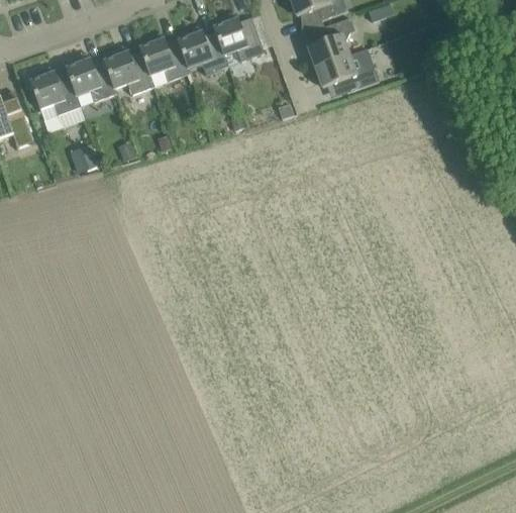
[(291,0),(293,6),(297,14),(316,8),(320,20),(347,10),(343,0),(291,0)]
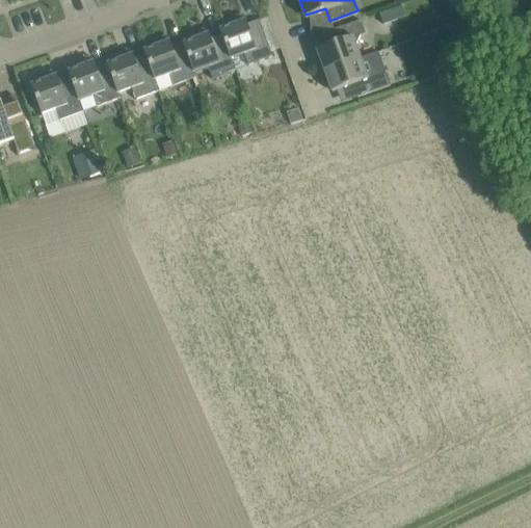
[(405,14),(401,2),(378,10),(382,22),(405,14)]
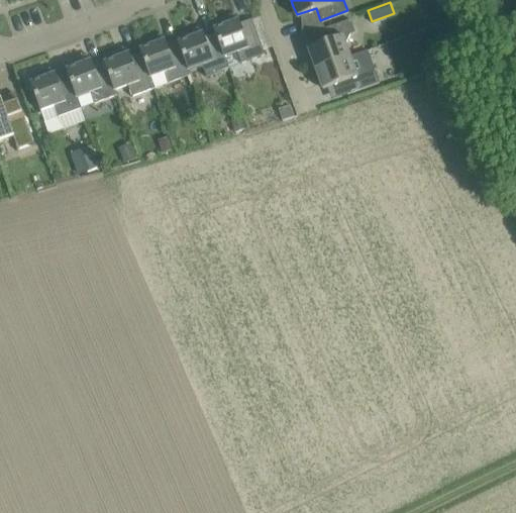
[(463,14),(452,19),(456,29),(469,24),(463,14)]
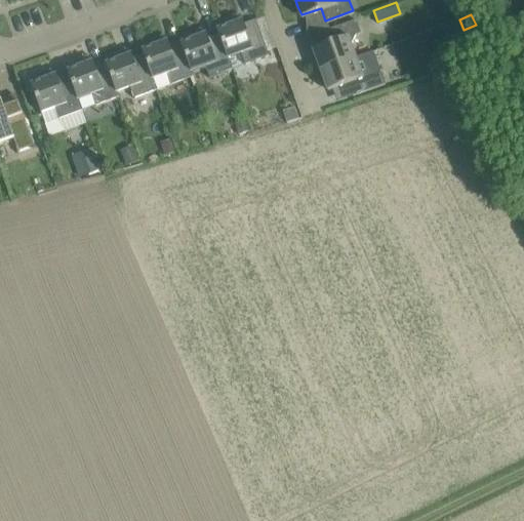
[(214,22),(217,31),(227,54),(228,54),(241,49),(245,62),(269,53),(255,16),(243,22),(242,18),(232,22),(230,15),(214,22)]
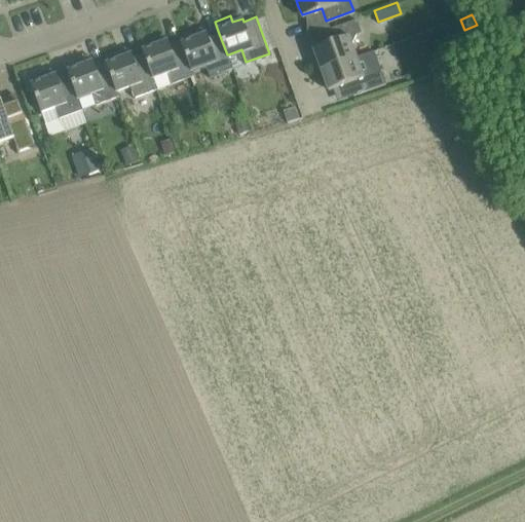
[(315,56),(321,68),(355,54),(351,42),(355,33),(361,31),(357,17),(348,21),(329,27),(333,39),(313,46),(315,56)]
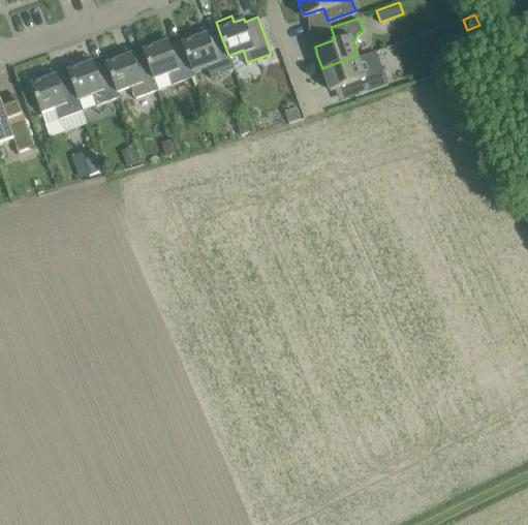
[(179,35),(181,38),(192,69),(193,69),(206,64),(210,75),(234,66),(229,55),(228,55),(219,31),(209,35),(208,32),(197,35),(195,29),(179,35)]
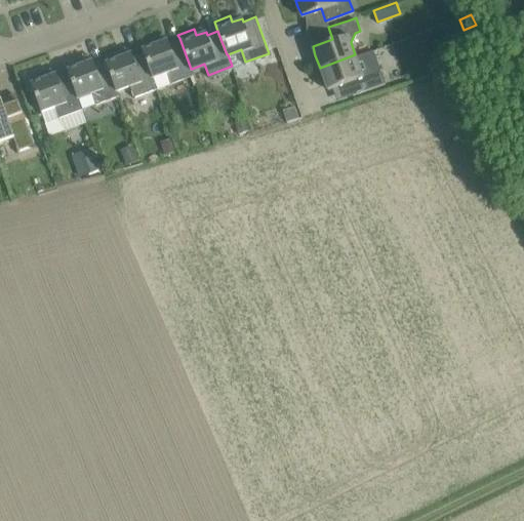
[(139,42),(143,51),(152,76),(153,76),(157,87),(194,73),(192,69),(191,69),(179,38),(168,42),(167,39),(157,42),(155,36),(139,42)]
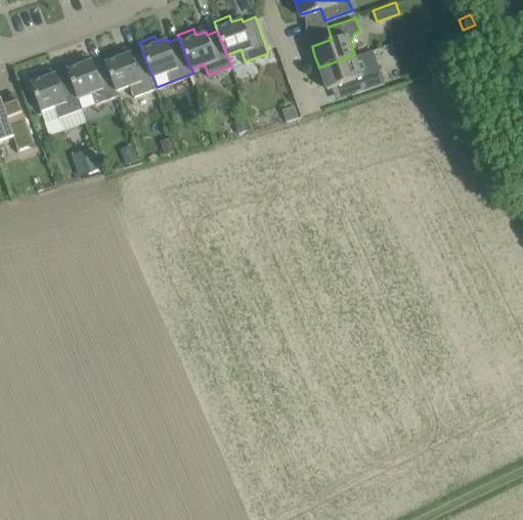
[(102,55),(104,58),(115,89),(117,88),(117,89),(129,84),(133,95),(157,87),(153,76),(151,76),(142,51),(132,55),(131,52),(121,55),(119,49),(102,55)]
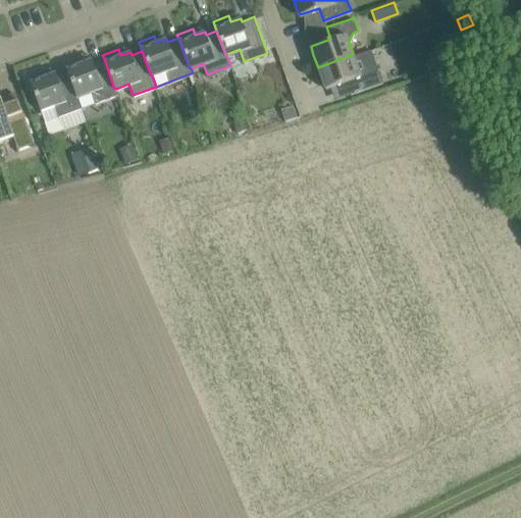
[(353,54),(318,67),(322,80),(326,88),(346,81),(350,93),(382,81),(377,67),(367,71),(358,67),(353,54)]
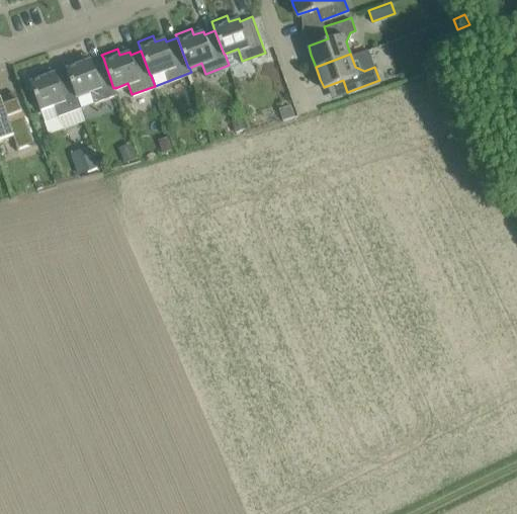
[(64,62),(67,71),(76,95),(77,95),(90,90),(94,101),(117,93),(115,87),(113,88),(103,58),(92,62),(91,59),(81,62),(79,56),(64,62)]
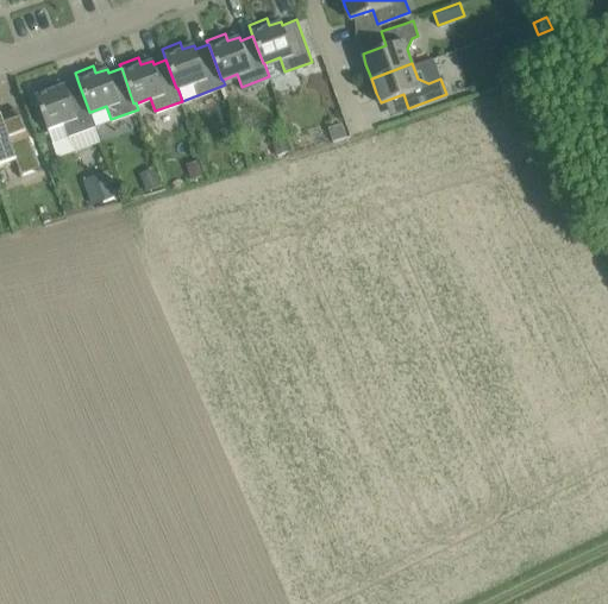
[(493,75),(497,86),(519,76),(514,65),(493,75)]
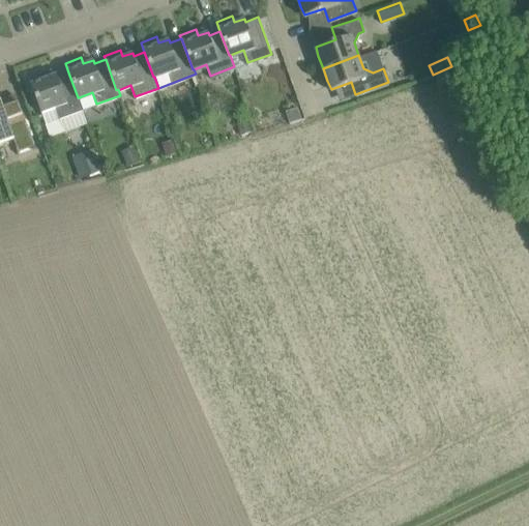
[(78,97),(68,72),(58,77),(57,74),(47,77),(45,70),(28,77),(46,122),(83,109),(79,97),(78,97)]
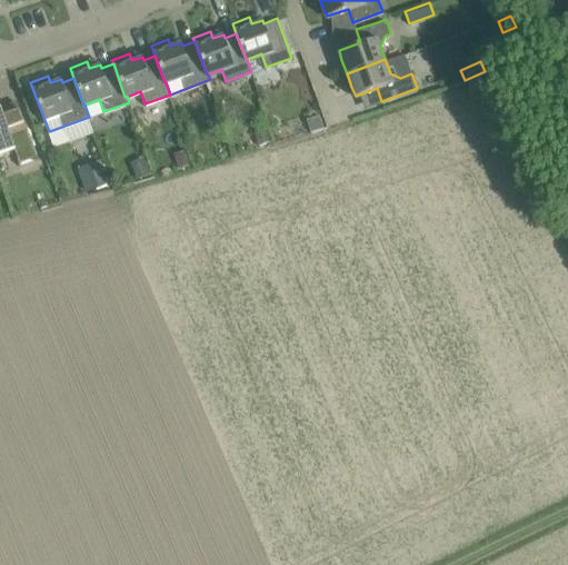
[(0,151),(15,146),(20,160),(36,155),(17,100),(0,106),(0,151)]
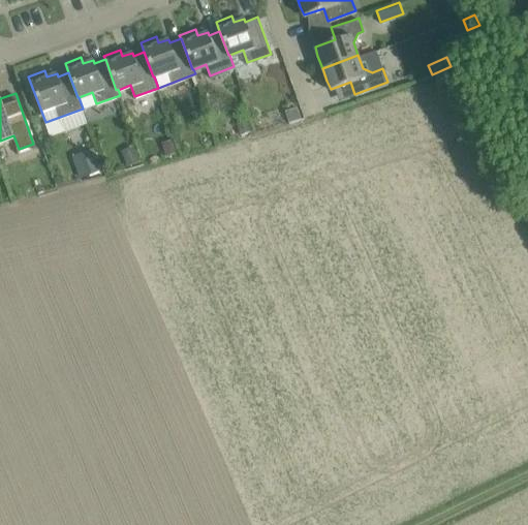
[(292,107),(285,110),(289,120),(300,117),(297,105),(292,107)]
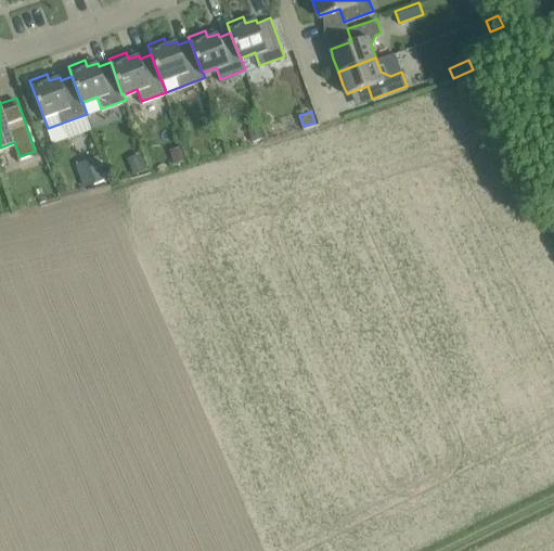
[(259,125),(247,129),(249,137),(262,133),(259,125)]
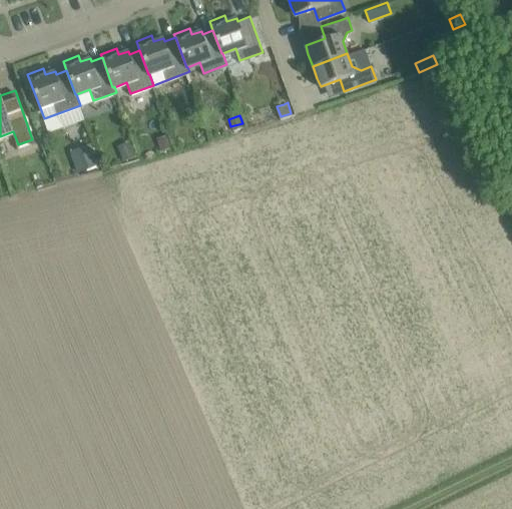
[(155,136),(160,149),(170,145),(165,133),(155,136)]
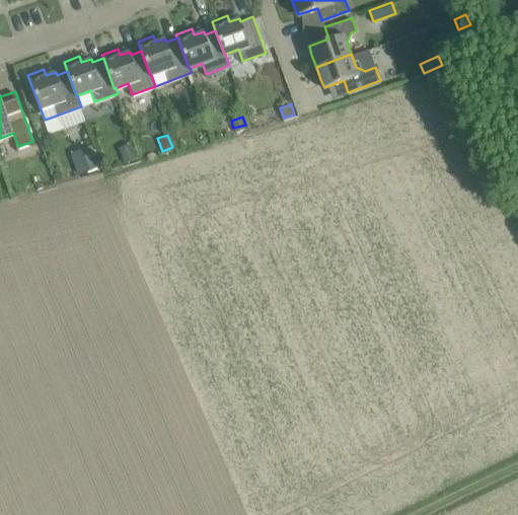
[(118,147),(125,162),(137,157),(129,141),(118,147)]
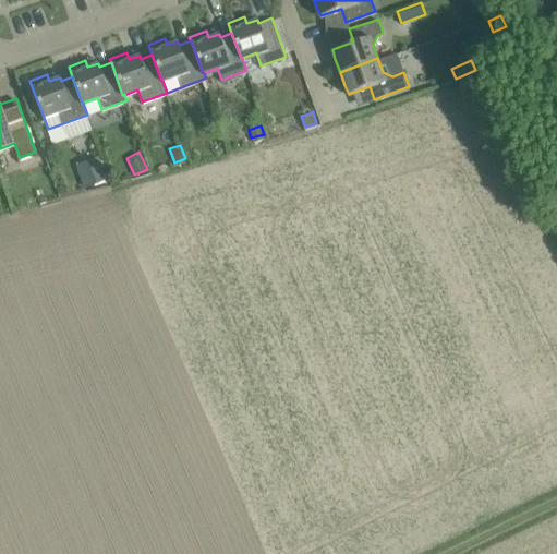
[(98,157),(79,165),(85,184),(105,177),(98,157)]
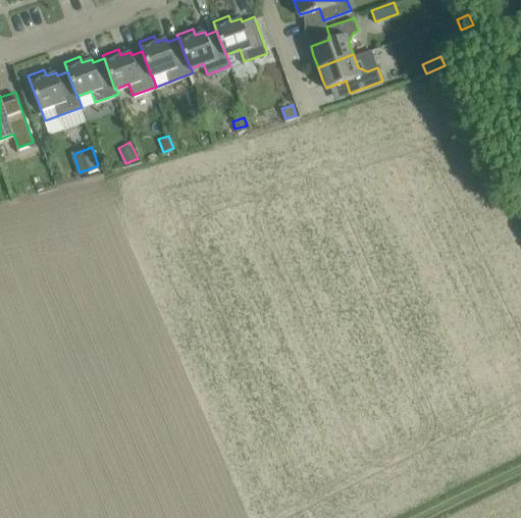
All buildings are outlined.
